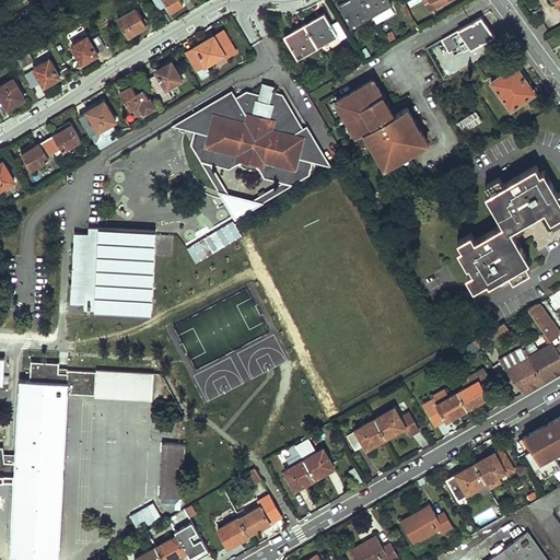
[(178,0),(164,0),(171,10),(181,3),(178,0)]
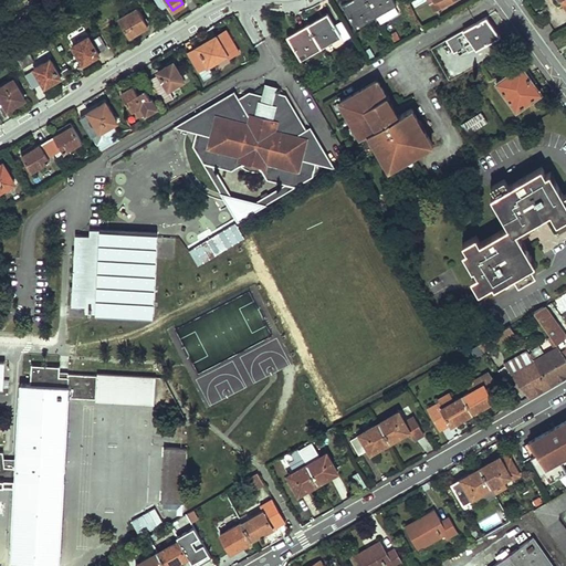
[(350,0),(343,4),(356,27),(377,14),(367,0),(350,0)]
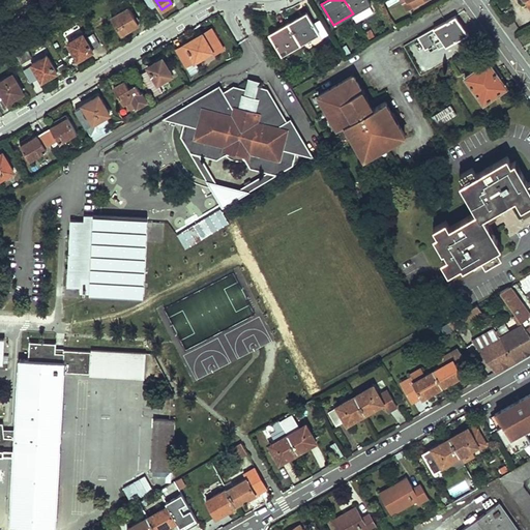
[(344,0),(353,13),(372,3),(369,0),(344,0)]
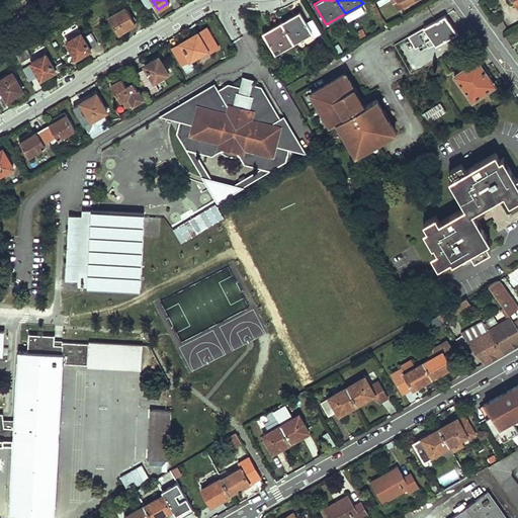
[(405,6),(401,0),(393,0),(400,10),(405,6)]
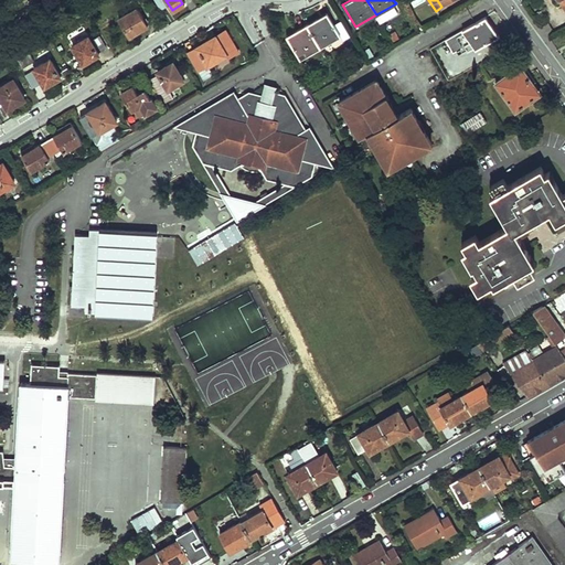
[(118,18),(128,36),(147,25),(134,4),(127,9),(128,11),(118,18)]
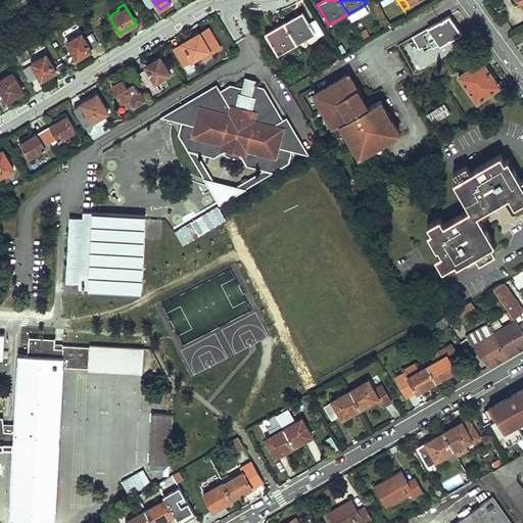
[(285,24),(296,43),(315,33),(303,12),(285,24)]
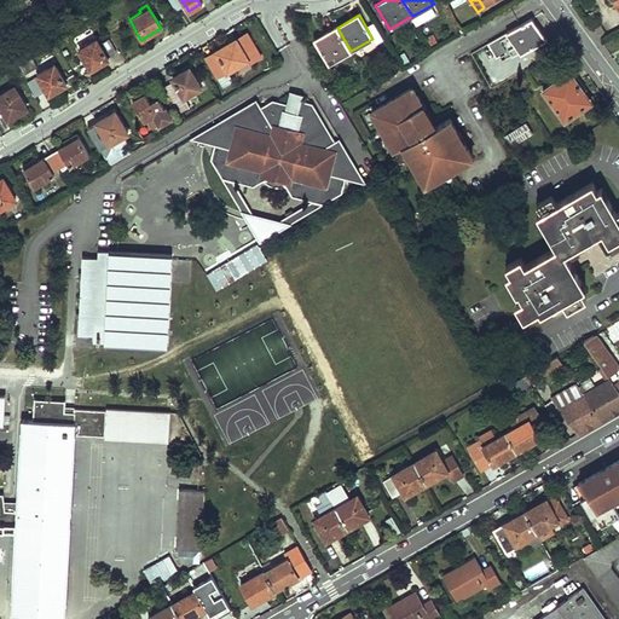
[(548,39),(533,16),(508,30),(489,42),(496,57),(504,52),(505,57),(513,52),(514,55),(521,50),(524,53),(548,39)]
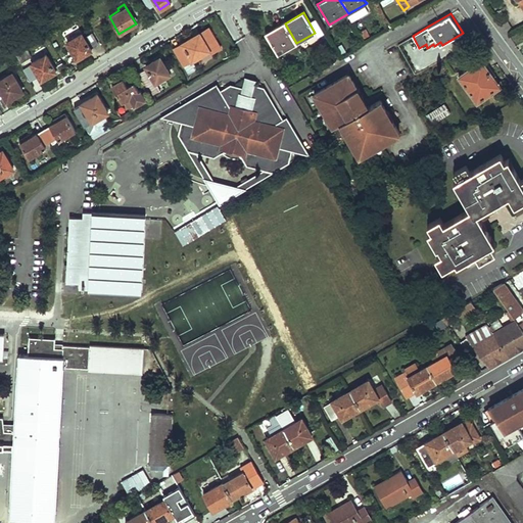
[(267,34),(278,54),(296,43),(285,24),(267,34)]
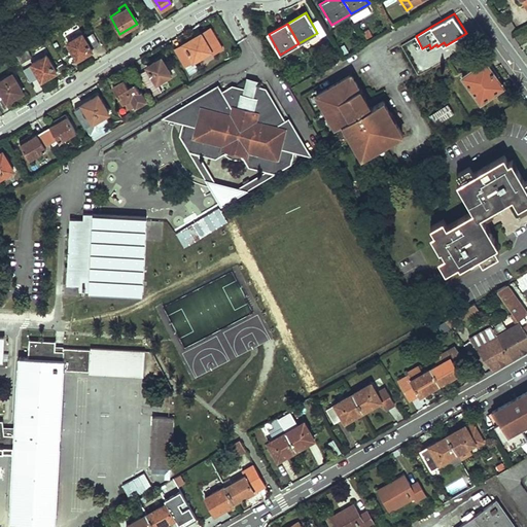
[(214,50),(211,46),(219,41),(211,26),(203,31),(202,31),(181,43),(181,44),(174,48),(185,68),(214,50)]
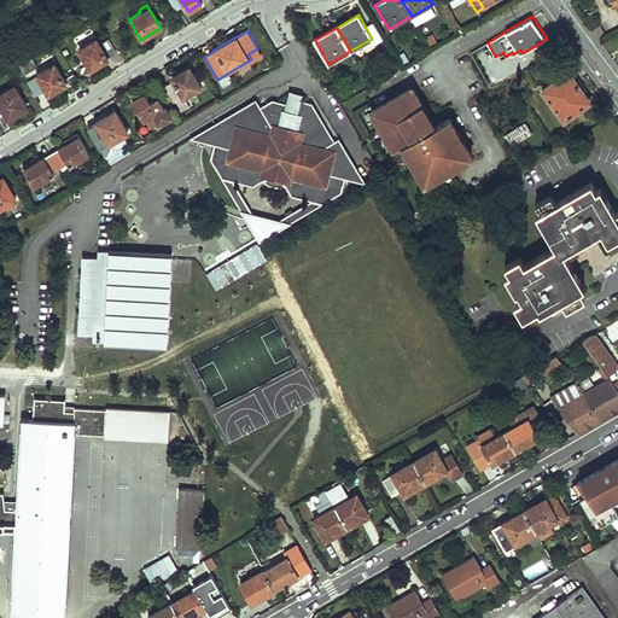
[(75,50),(89,73),(111,60),(109,57),(117,52),(109,39),(100,44),(97,36),(75,50)]
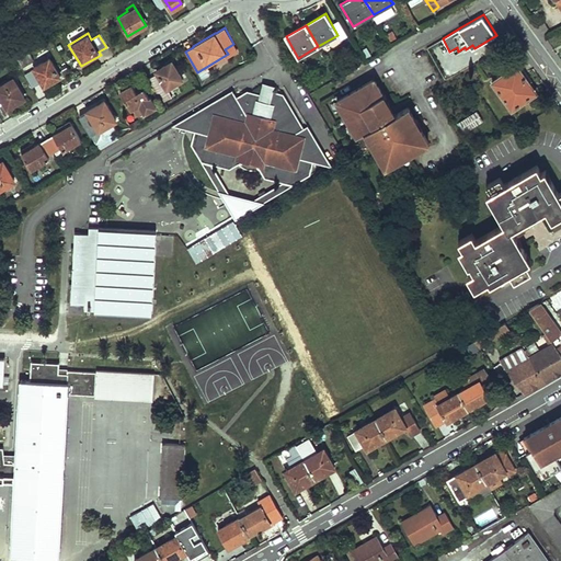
[(13,59),(20,69),(35,60),(29,49),(13,59)]
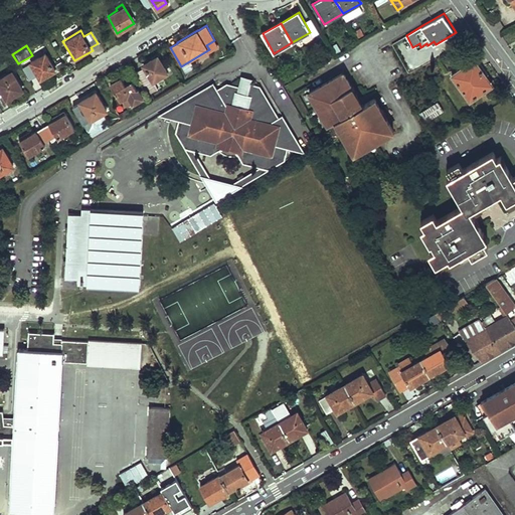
[(29,61),(40,80),(57,70),(45,51),(29,61)]
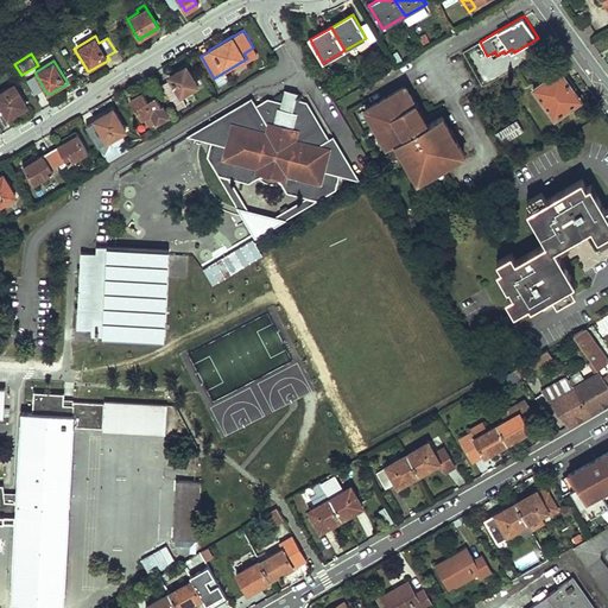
[(184,103),(181,97),(198,87),(187,67),(169,77),(171,80),(163,84),(177,109),(184,103)]
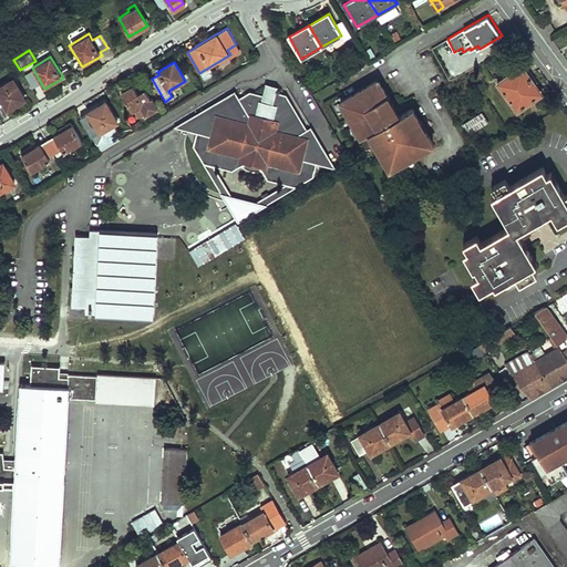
[(495,85),(517,113),(538,98),(517,70),(495,85)]
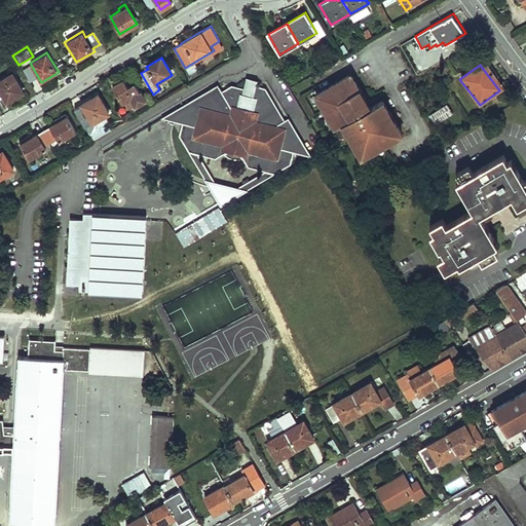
[(0,78),(0,92),(6,104),(26,92),(12,71),(0,78)]
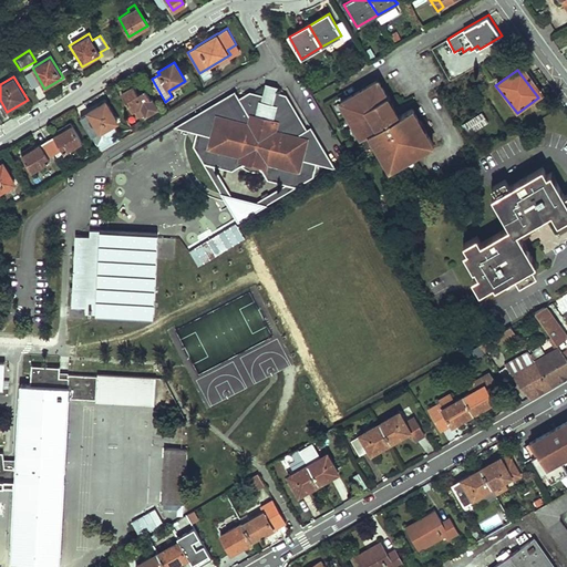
[(370,135),(392,171),(434,146),(413,111),(400,119),(393,123),(382,103),(389,100),(379,82),(341,104),(362,140),(370,135)]
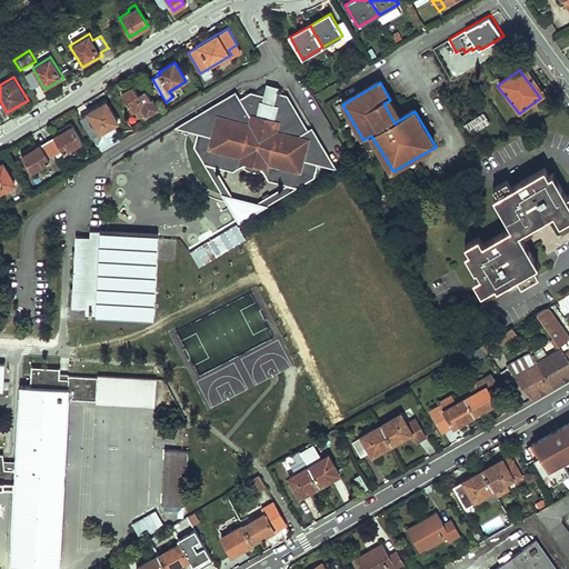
[(153,100),(152,100),(147,91),(146,92),(143,87),(138,90),(135,86),(123,92),(133,112),(142,107),(148,116),(159,110),(153,100)]
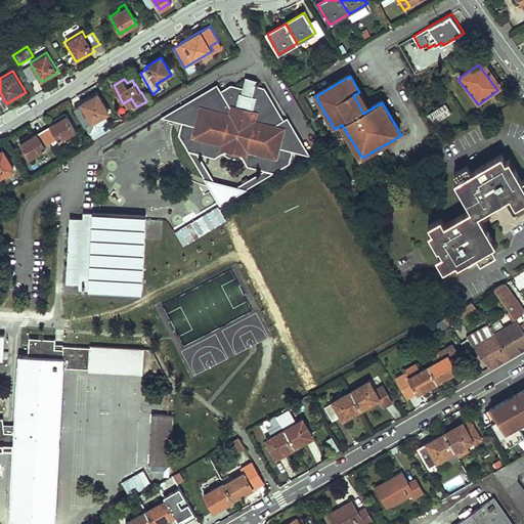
[(218,85),(193,99),(197,104),(221,90),(218,85)]
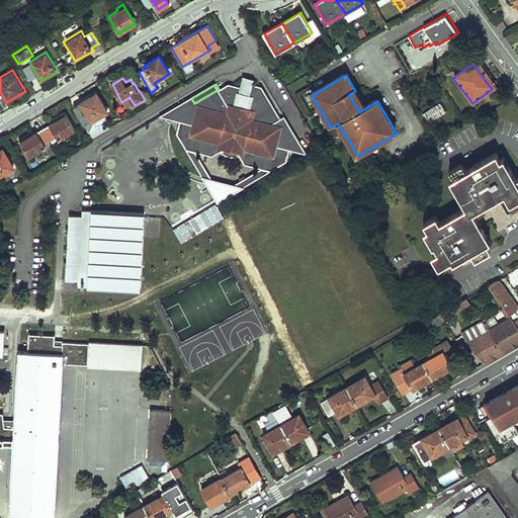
[(276,120),(257,89),(248,94),(248,96),(242,95),(242,93),(225,88),(220,92),(219,89),(194,103),(191,98),(174,119),(184,122),(181,134),(189,147),(211,153),(223,146),(224,147),(225,149),(226,150),(227,151),(229,152),(231,152),(232,152),(234,152),(236,152),(237,152),(239,151),(240,151),(247,161),(270,166),(282,159),(285,148),(293,149),(284,116),(276,120)]
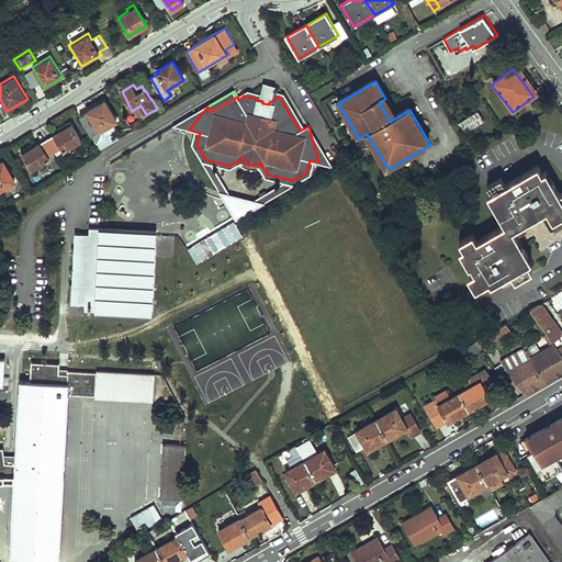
[(379,102),(390,122),(396,117),(385,99),(379,102)]
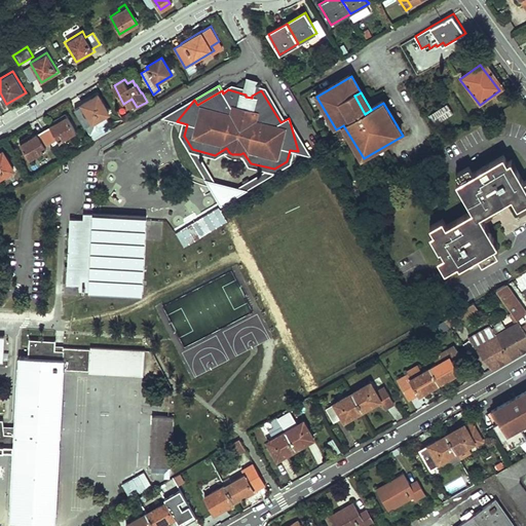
[(83,104),(94,122),(109,112),(99,95),(83,104)]
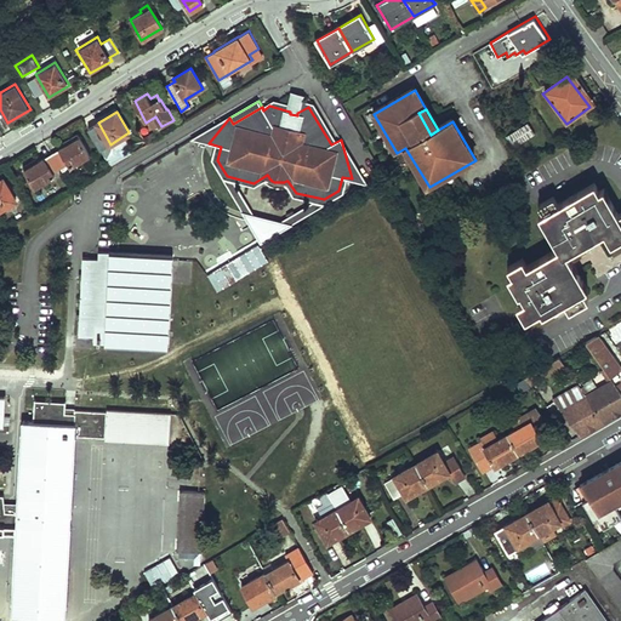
[(229,118),(193,140),(209,143),(229,118)]
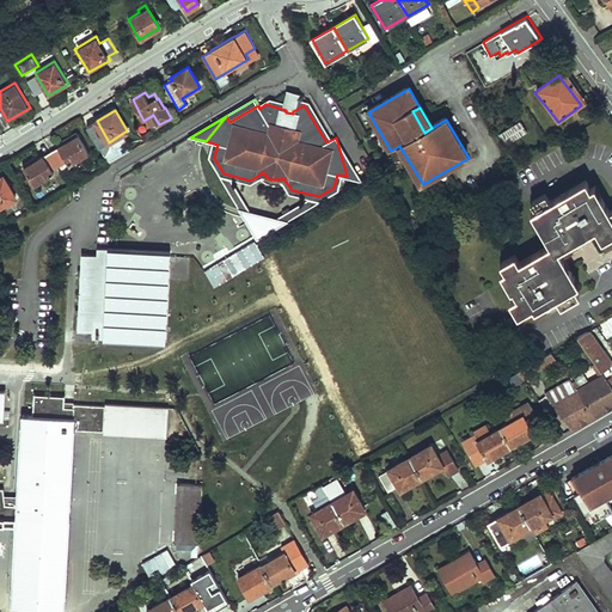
[(497,133),(505,144),(527,130),(520,120),(497,133)]
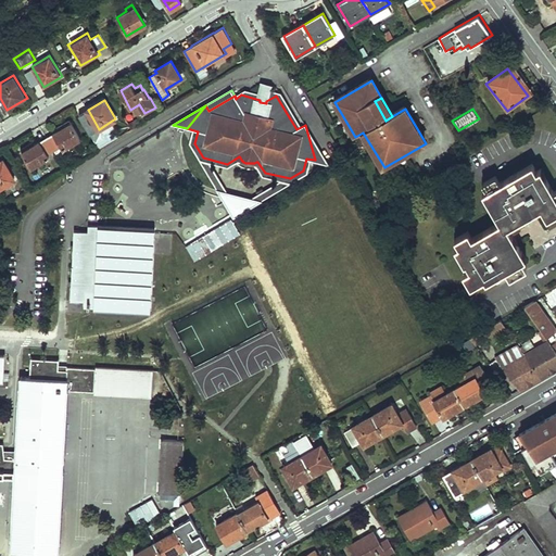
[(128,124),(130,129),(139,124),(137,118),(128,124)]
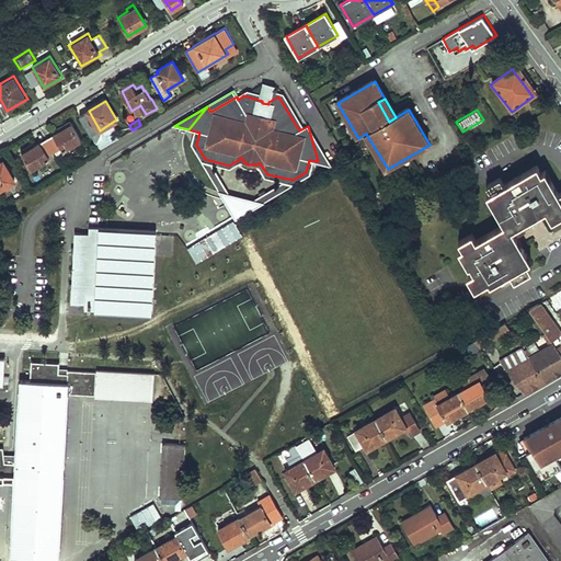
[(46,139),(55,153),(61,149),(63,152),(81,141),(70,122),(61,127),(63,129),(46,139)]
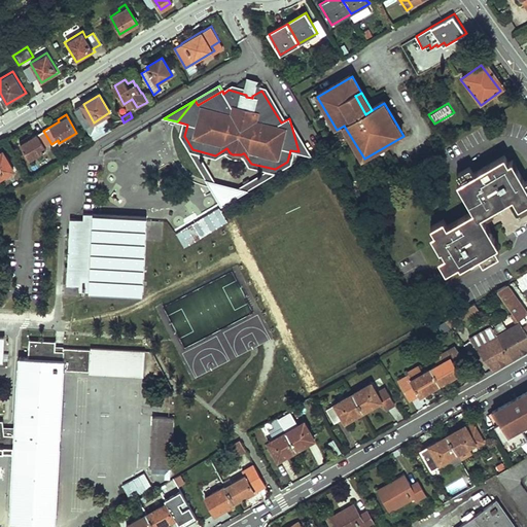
[(311,154),(289,118),(299,151),(311,154)]
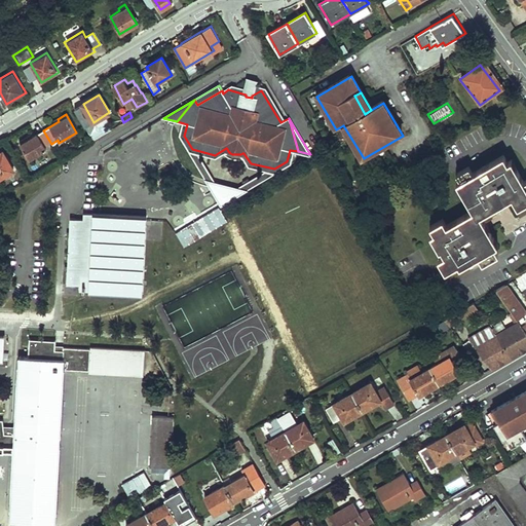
[(20,142),(30,159),(45,151),(44,148),(51,144),(43,130),(30,139),(29,137),(20,142)]
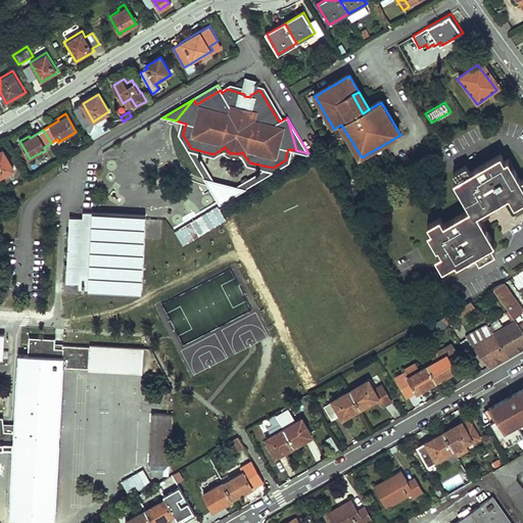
[(0,179),(17,170),(5,148),(0,150),(0,179)]
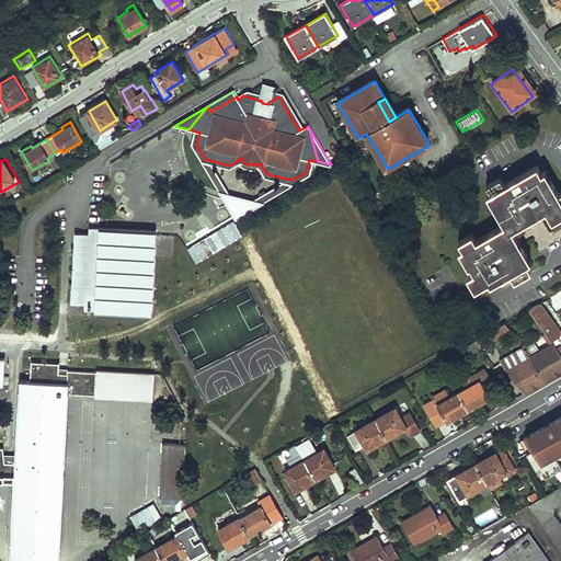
[(494,191),(489,194),(505,222),(479,239),(474,231),(461,239),(465,247),(462,249),(470,264),(472,263),(477,271),(470,274),(478,286),(491,278),(492,282),(512,271),(517,281),(534,270),(528,262),(533,260),(515,229),(521,227),(523,230),(530,226),(528,221),(550,208),(556,218),(560,214),(560,190),(548,169),(545,171),(540,164),(507,184),(503,176),(490,184),(494,191)]
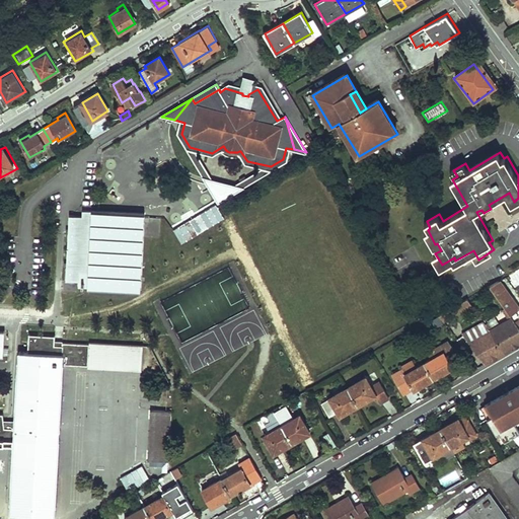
[(225,218),(216,203),(173,228),(181,243),(225,218)]
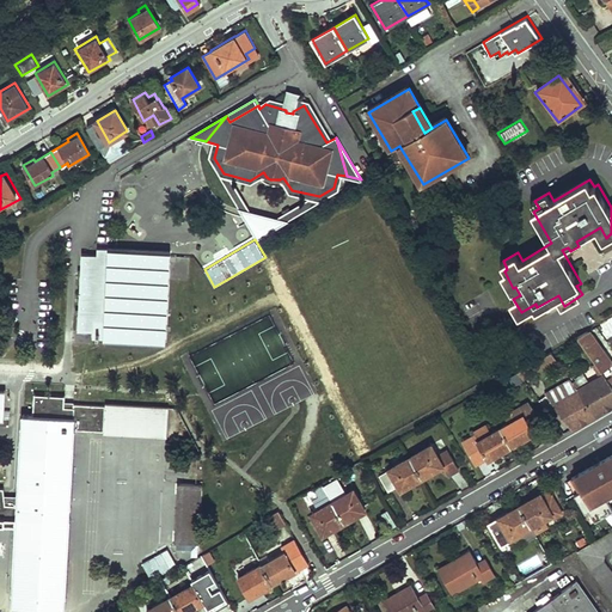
[(83,254),(79,330),(92,331),(92,336),(104,337),(104,338),(165,342),(169,250),(118,248),(108,246),(108,255),(83,254)]
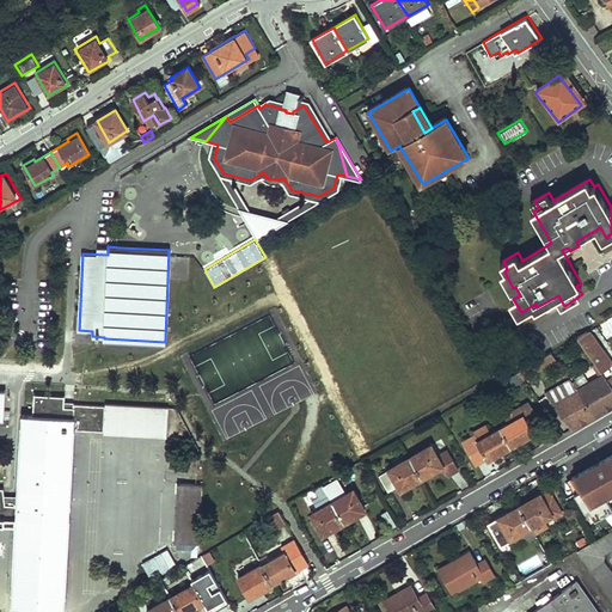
[(611,365),(611,363),(591,336),(595,334),(593,331),(589,334),(588,331),(577,337),(601,371),(603,372),(611,385),(611,365)]
